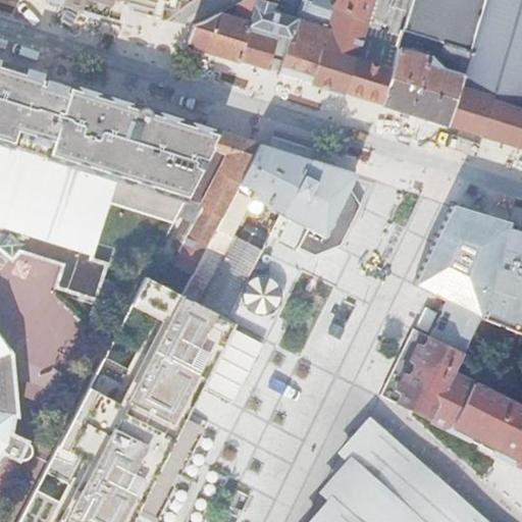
[(127,0),(51,0),(121,20),(125,9),(127,0)]
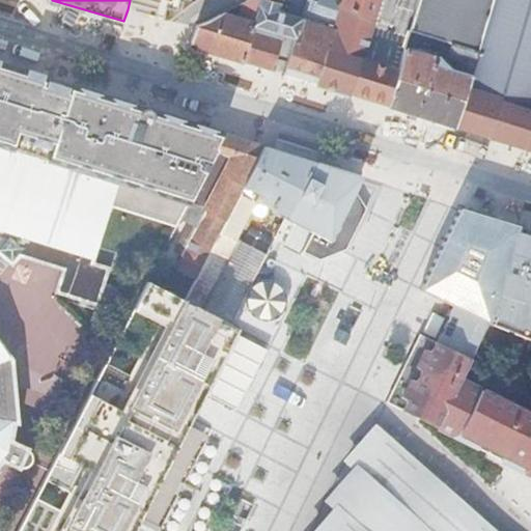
[(193,32),(190,43),(242,59),(259,0),(245,0),(240,20),(218,14),(208,20),(195,24),(194,28),(193,32)]
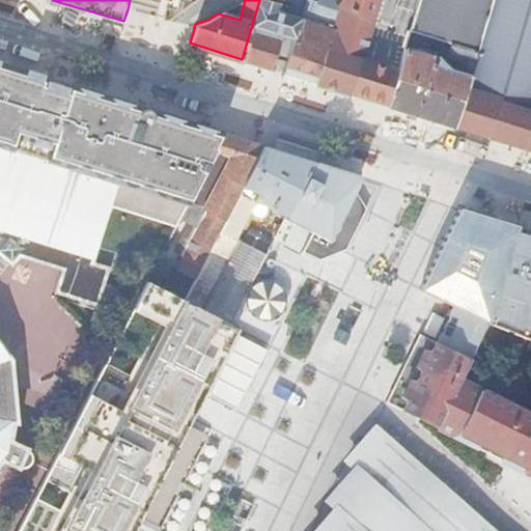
[(259,0),(242,59),(271,67),(281,34),(288,14),(276,9),(278,0),(259,0)]
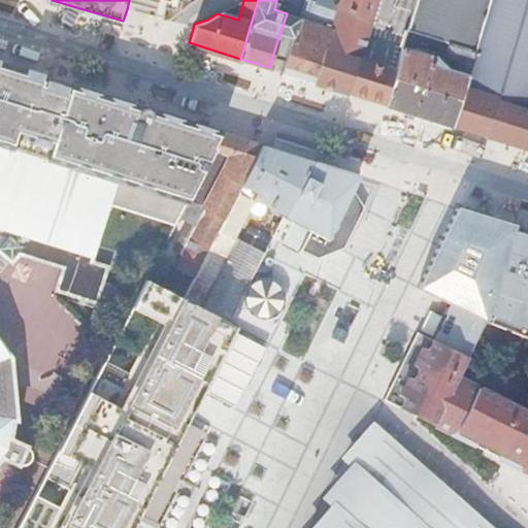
[(314,81),(336,7),(335,7),(337,0),(315,0),(315,1),(310,0),(304,0),(299,18),(292,38),(282,71),(314,81)]
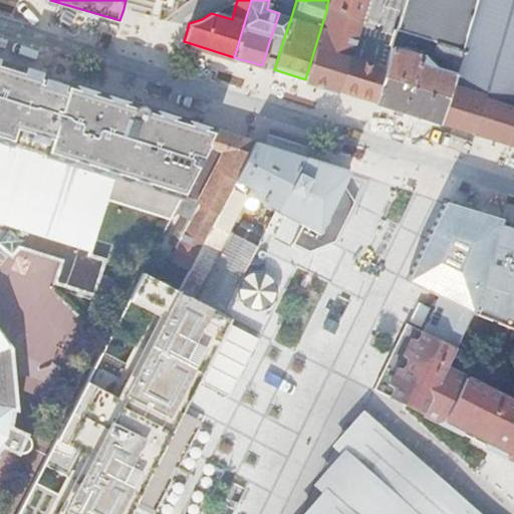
[(305,79),(338,89),(348,58),(366,0),(329,0),(327,7),(305,79)]
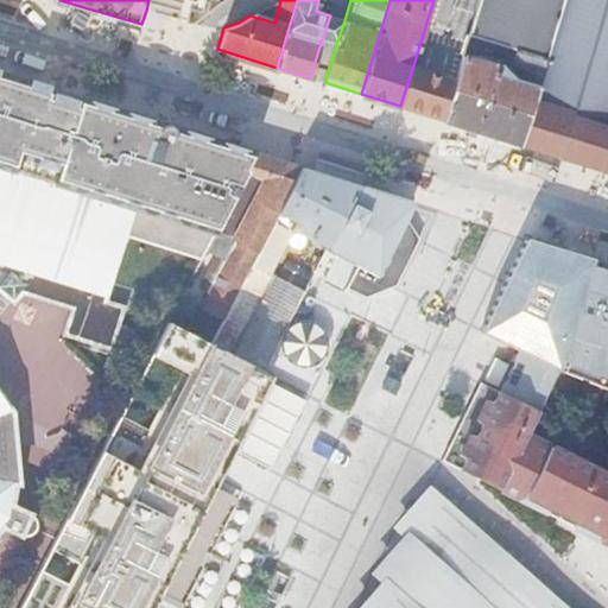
[(534,0),(479,0),(469,30),(464,48),(458,65),(454,82),(442,120),(519,144),(532,99),(537,84),(548,49),(521,40),(534,0)]
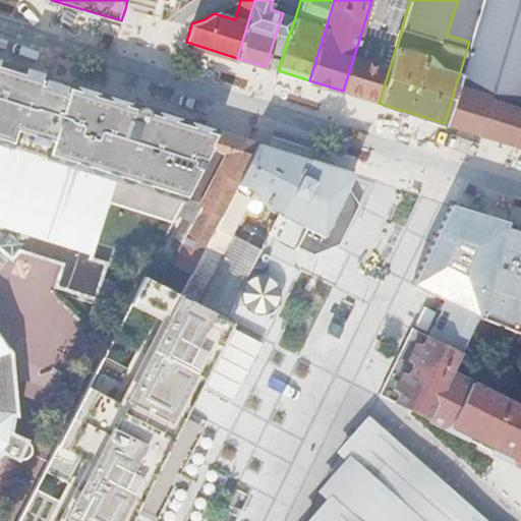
[(520,0),(458,0),(447,35),(469,42),(468,47),(445,123),(512,145),(520,114),(520,0)]
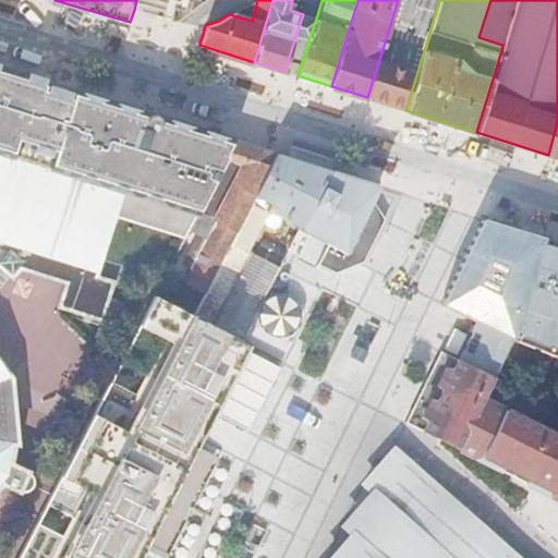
[(303,14),(295,36),(301,38),(308,41),(316,19),(308,15),(303,14)]
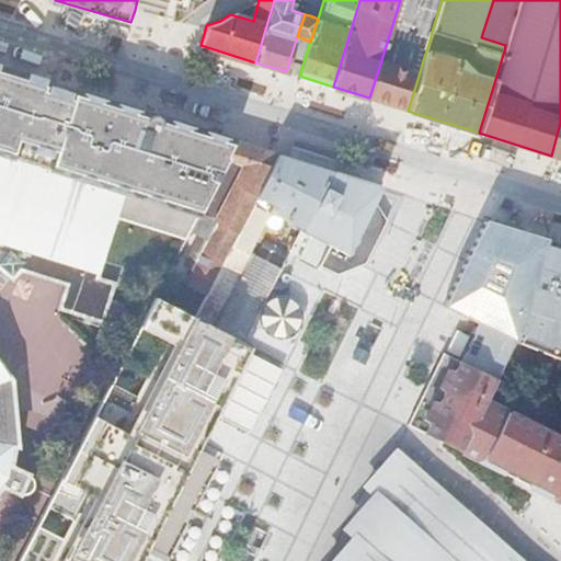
[(408,111),(419,76),(399,69),(380,64),(369,98),(386,103),(408,111)]
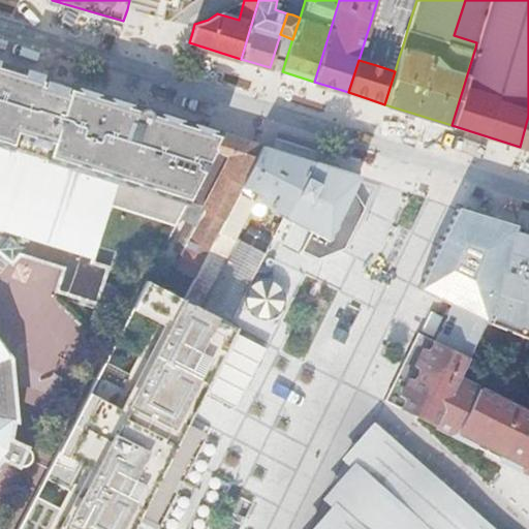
[(0,254),(9,262),(11,263),(19,254),(63,269),(57,291),(95,303),(106,269),(90,263),(92,258),(110,206),(174,226),(186,203),(215,149),(213,148),(221,132),(0,62),(0,254)]
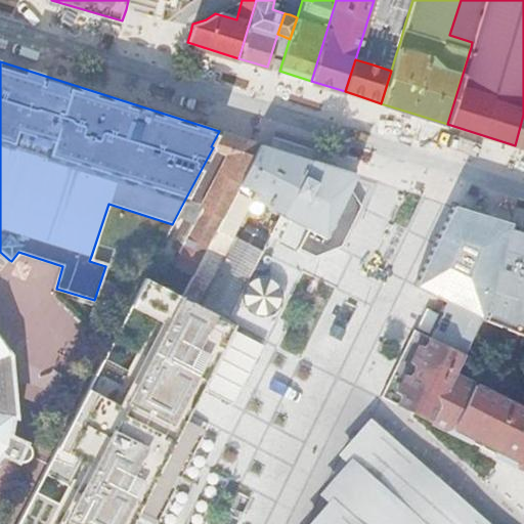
[(523,115),(515,145),(523,147),(523,115)]
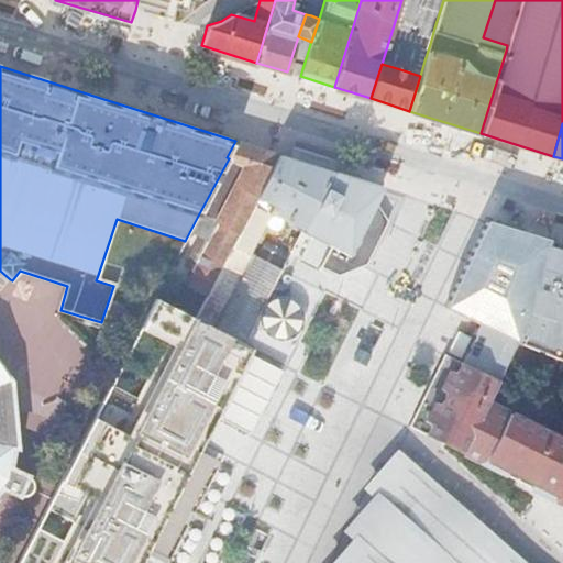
[(278,154),(235,141),(227,157),(229,158),(241,165),(213,220),(218,222),(192,272),(195,273),(192,278),(201,282),(203,278),(213,283),(232,245),(256,199),(256,198),(278,154)]
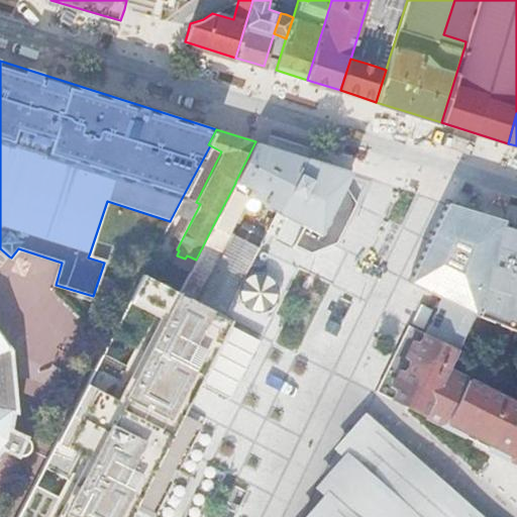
[(359,175),(304,158),(255,141),(235,182),(235,183),(247,189),(243,195),(277,212),(276,213),(303,226),(295,244),(313,253),(338,243),(357,204),(350,192),(359,175)]
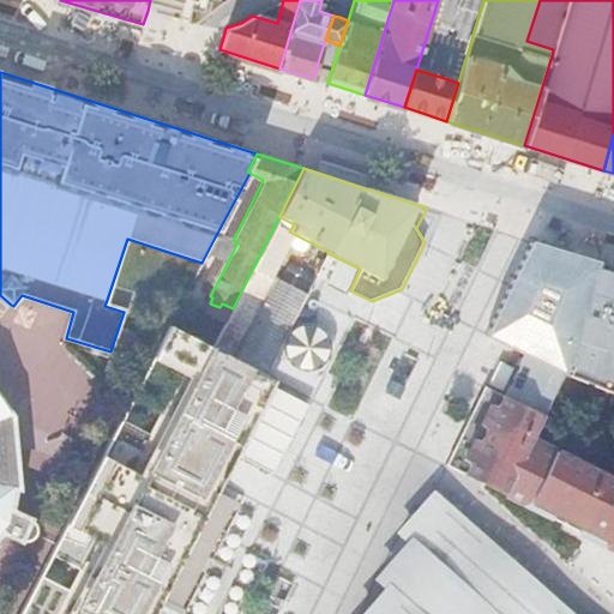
[(529,240),(485,332),(524,353),(561,371),(573,342),(570,341),(596,260),(529,240)]
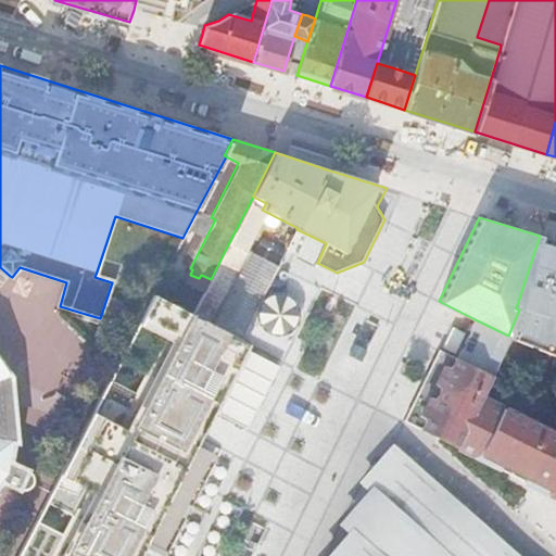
[(555,241),(540,236),(516,308),(519,310),(508,336),(554,354),(555,349),(555,241)]
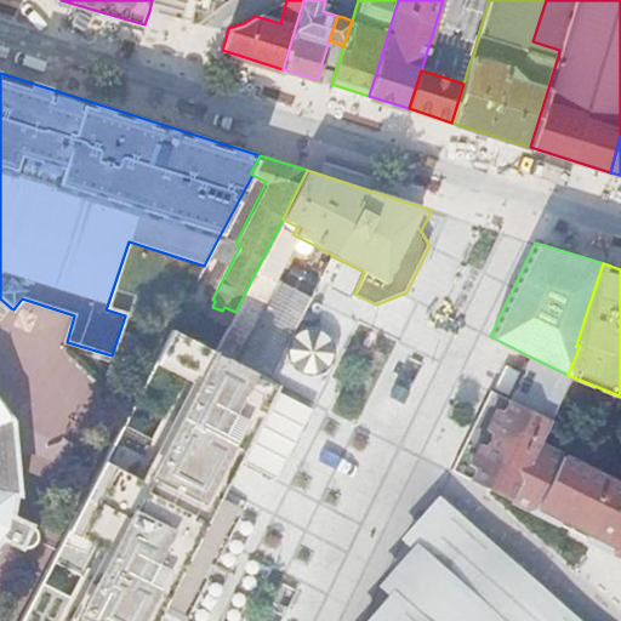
[(235,312),(215,352),(237,363),(278,281),(256,271),(235,312)]
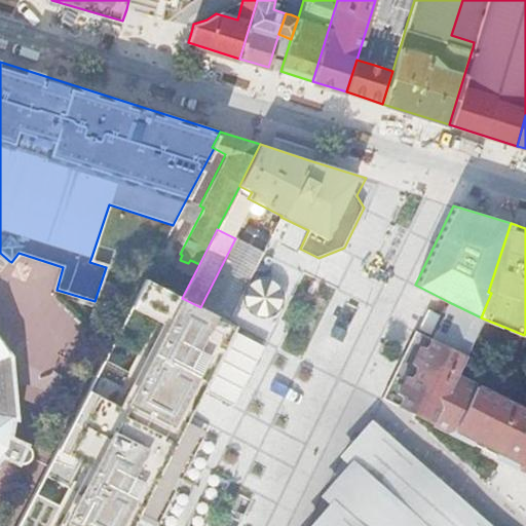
[(235,238),(200,307),(228,322),(229,318),(263,253),(235,238)]
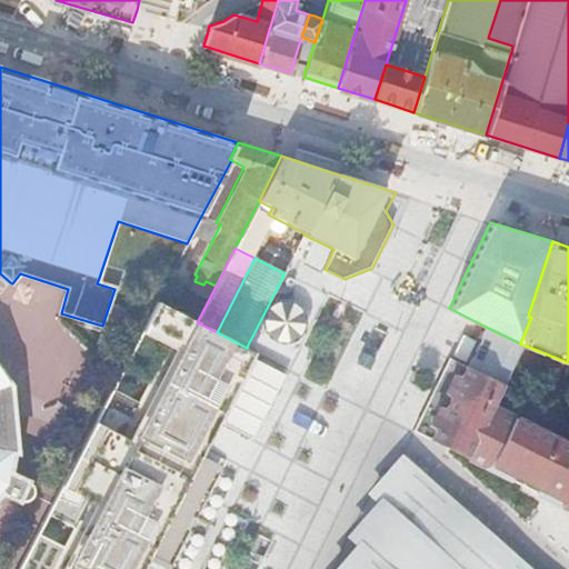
[(0,293),(10,282),(0,273),(0,293)]
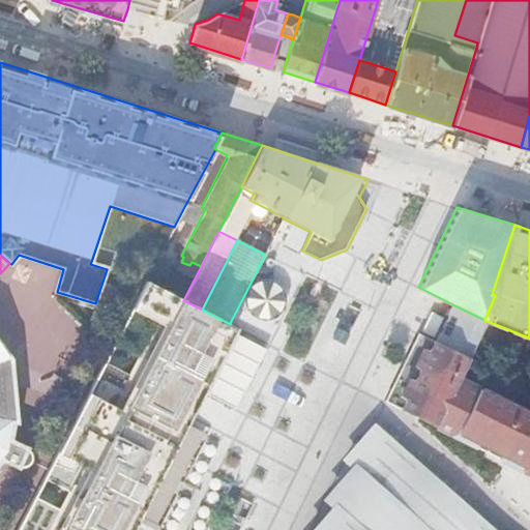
[(122,529),(230,324),(146,283),(111,350),(18,529),(122,529)]
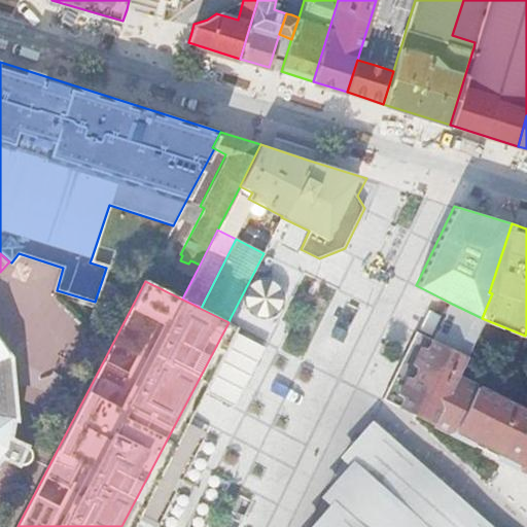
[(444,429),(526,470),(526,411),(455,376),(482,318),(450,303),(432,340),(431,339),(426,349),(411,342),(383,398),(444,429)]
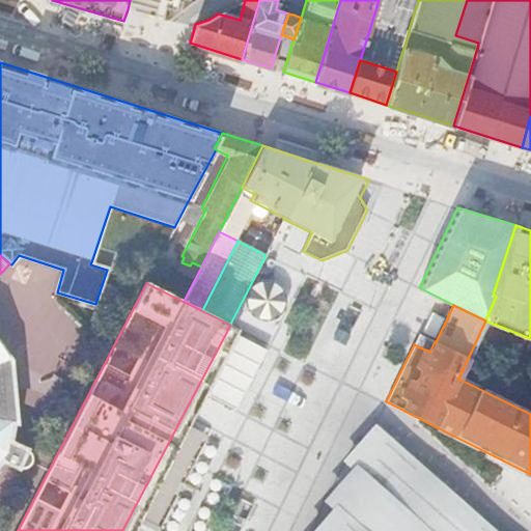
[(338,335),(335,341),(347,347),(353,336),(350,334),(340,330),(338,335)]
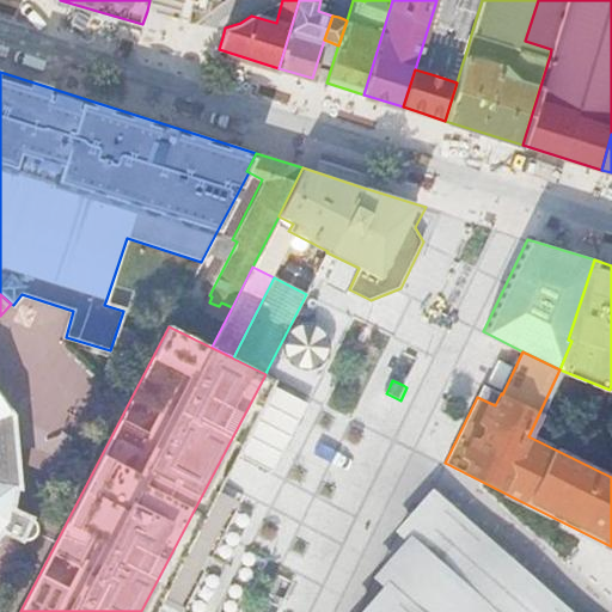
[(483,385),(477,397),(495,405),(501,393),(483,385)]
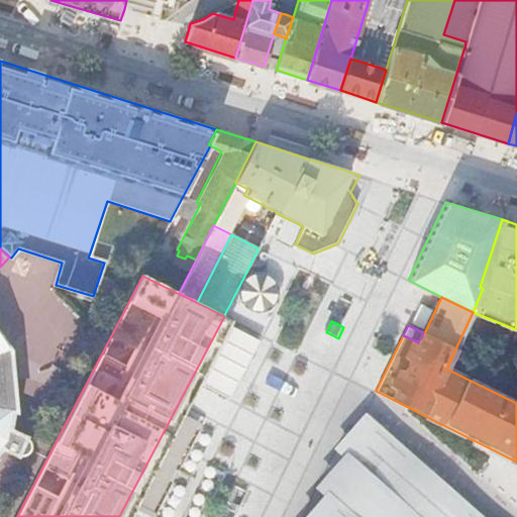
[(0,448),(16,456),(20,456),(25,454),(27,452),(29,446),(27,441),(25,439),(8,430),(11,411),(13,411),(8,350),(0,338),(0,448)]
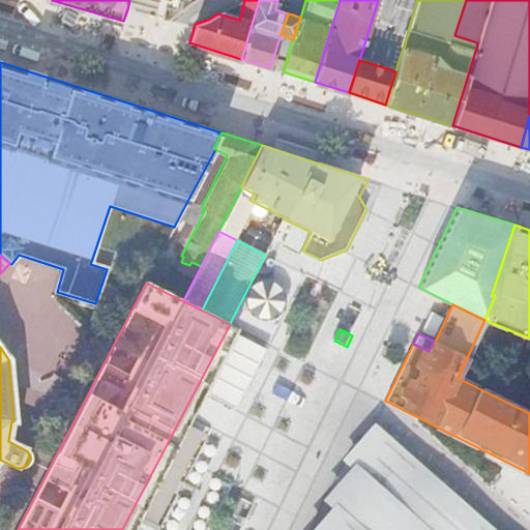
[(490,529),(491,529),(375,427),(320,529),(490,529)]
